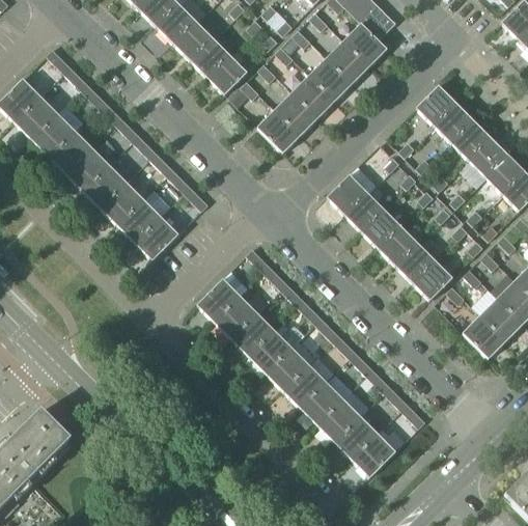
[(131,0),(142,10),(151,0),(131,0)]
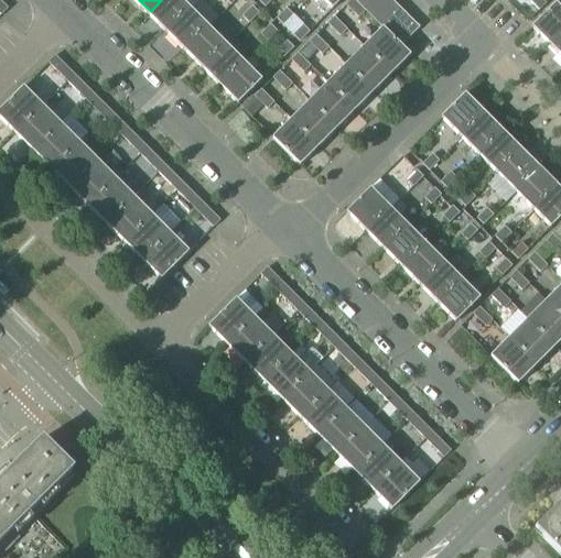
[(161,0),(151,11),(169,30),(193,6),(186,0),(161,0)]
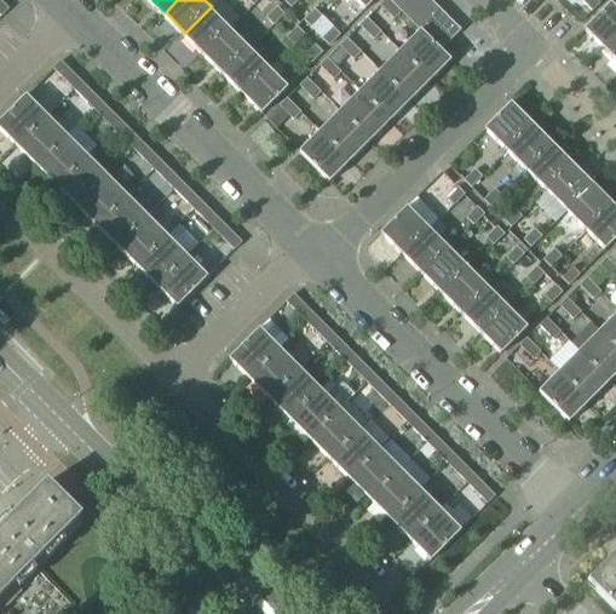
[(258,0),(257,1),(265,11),(276,0),(258,0)]
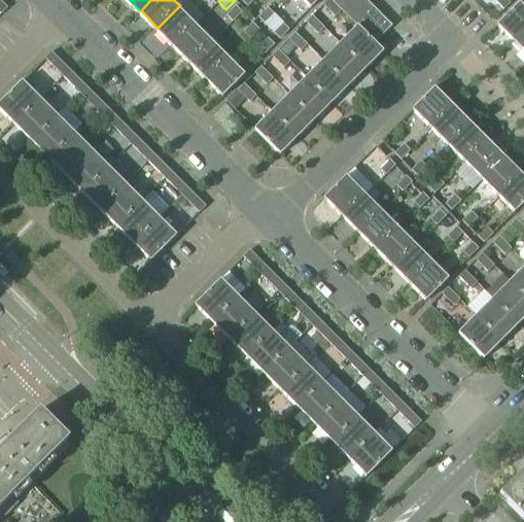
[(343,7),(340,4),(336,0),(325,0),(324,1),(337,13),(343,7)]
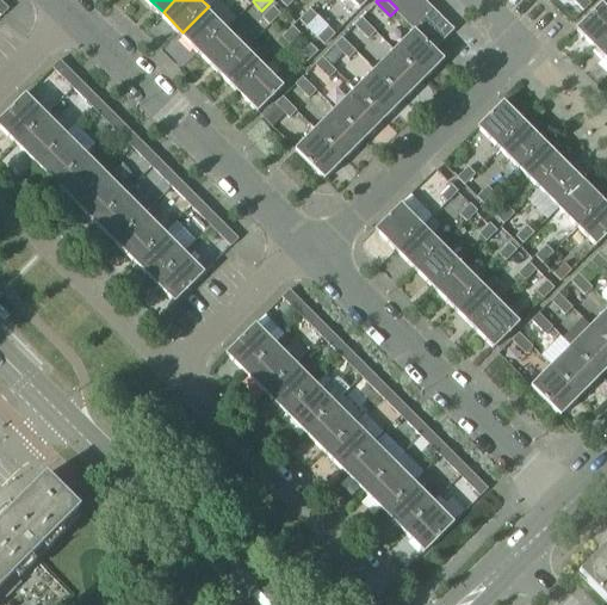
[(397,8),(404,14),(419,0),(398,0),(394,5),(397,8)]
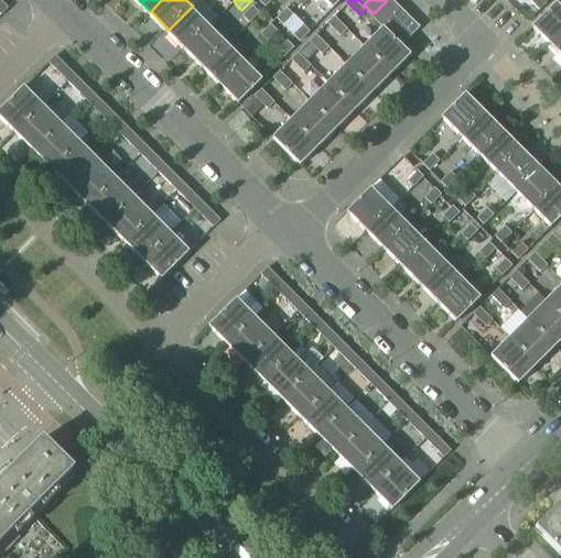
[(374,13),(384,23),(402,4),(398,0),(387,0),(374,13)]
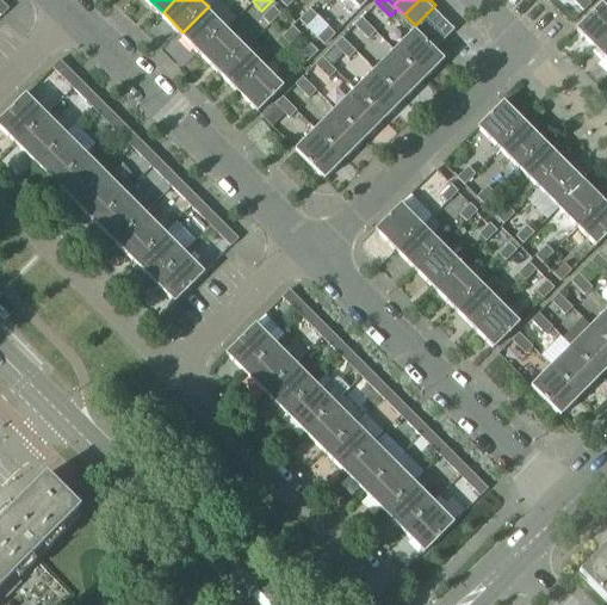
[(577,25),(595,43),(606,31),(606,2),(604,0),(577,25)]
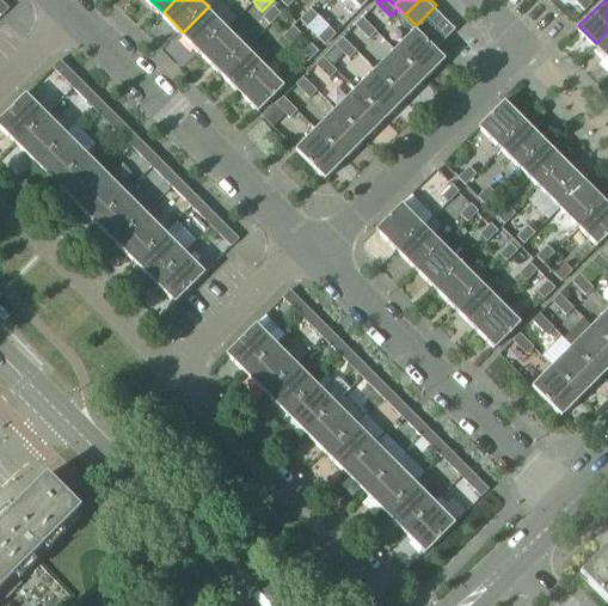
[(265,14),(272,22),(283,11),(276,4),(265,14)]
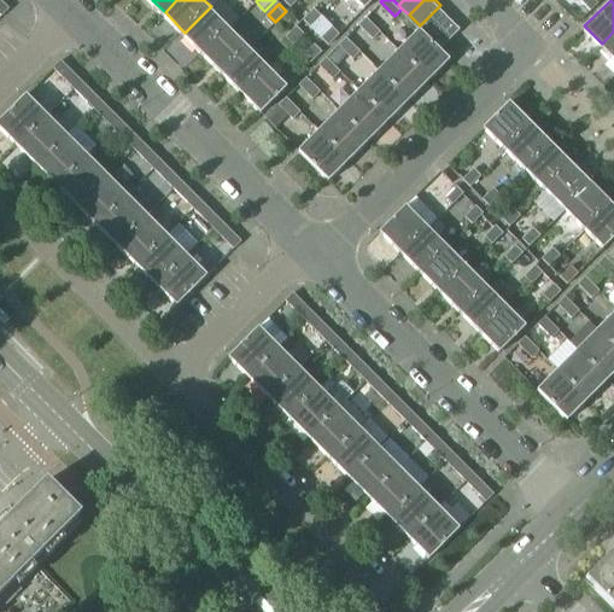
[(305,16),(313,23),(322,12),(315,5),(305,16)]
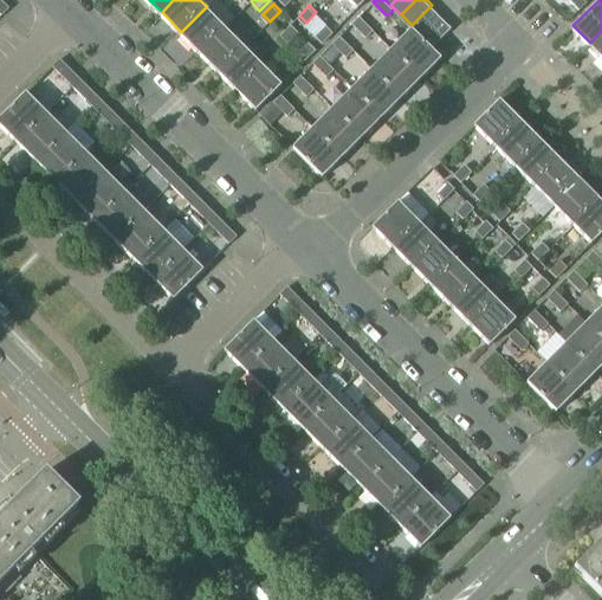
[(412,25),(413,26),(422,36),(442,15),(432,5),(412,25)]
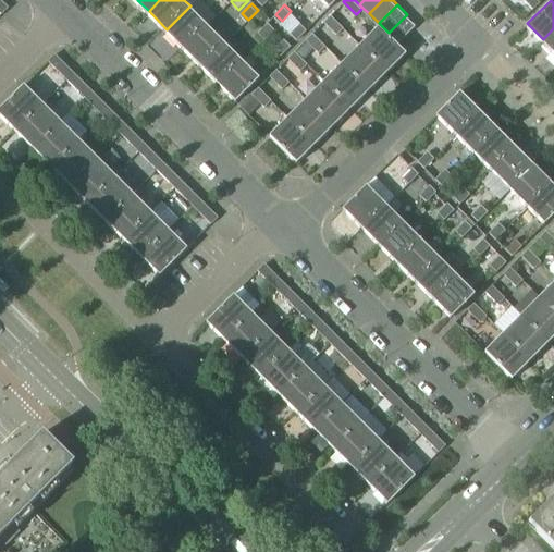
[(167,29),(184,47),(208,24),(191,5),(167,29)]
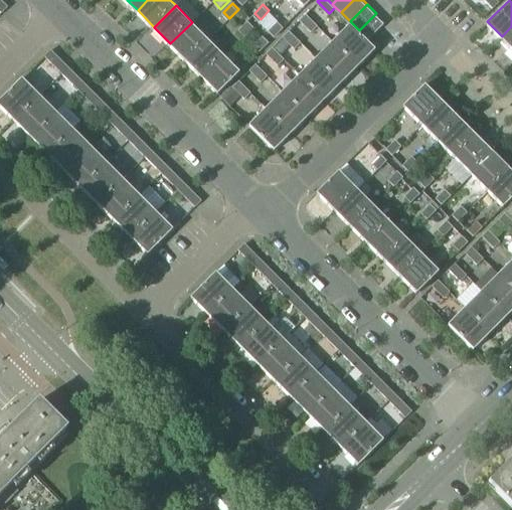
[(307,12),(301,18),(313,29),(319,23),(307,12)]
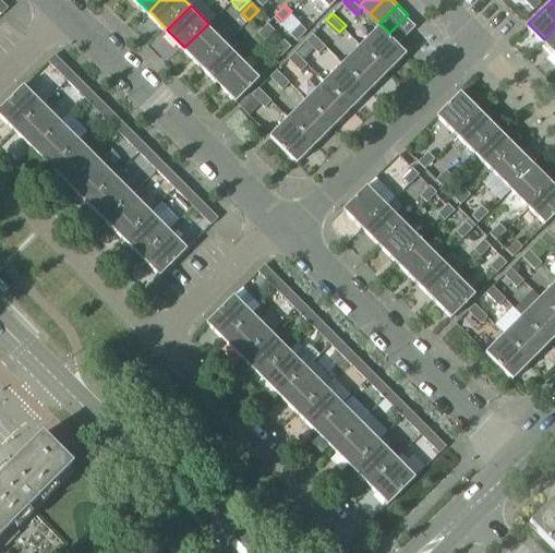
[(408,14),(389,33),(398,41),(417,24),(408,14)]
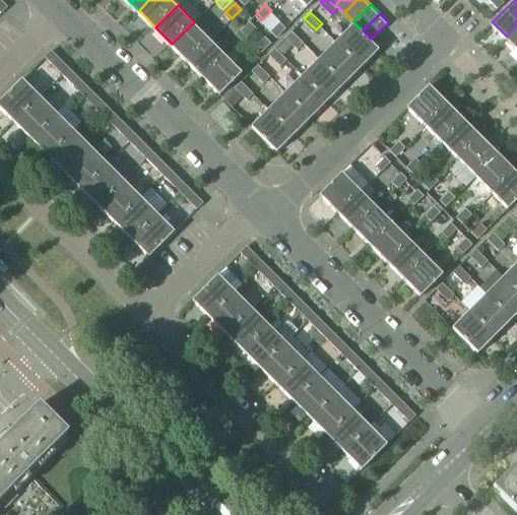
[(257,24),(251,18),(242,27),(248,34),(257,24)]
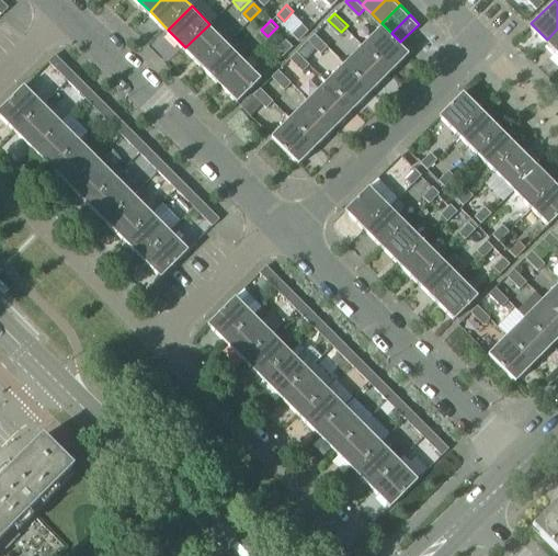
[(303,21),(293,31),(300,37),(310,27),(303,21)]
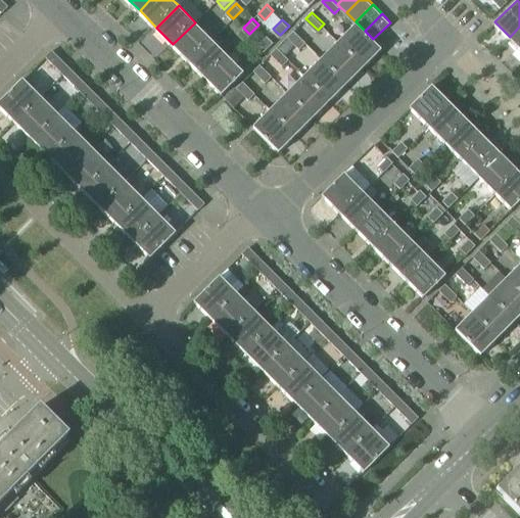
[(173,44),(190,61),(213,39),(195,22),(173,44)]
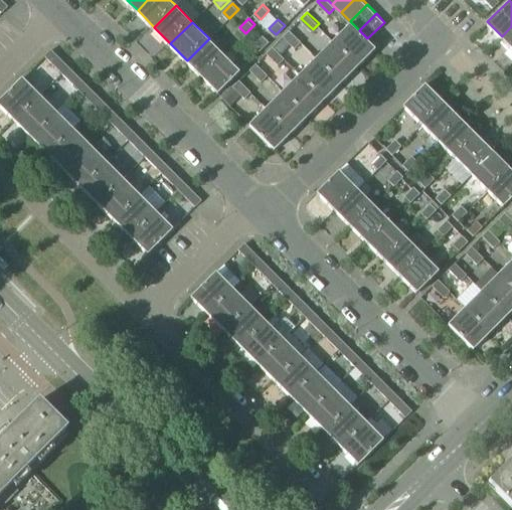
[(351,22),(334,39),(359,64),(376,47),(367,38),(359,30),(351,22)]
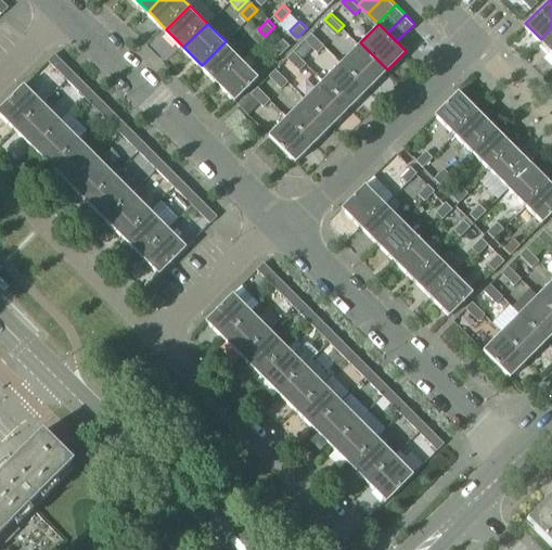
[(551,28),(541,39),(551,49),(551,28)]
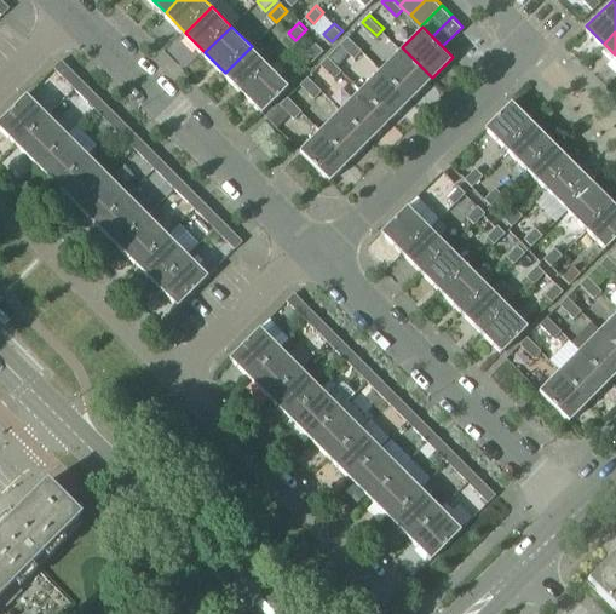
[(349,35),(341,42),(350,50),(356,56),(363,49),(349,35)]
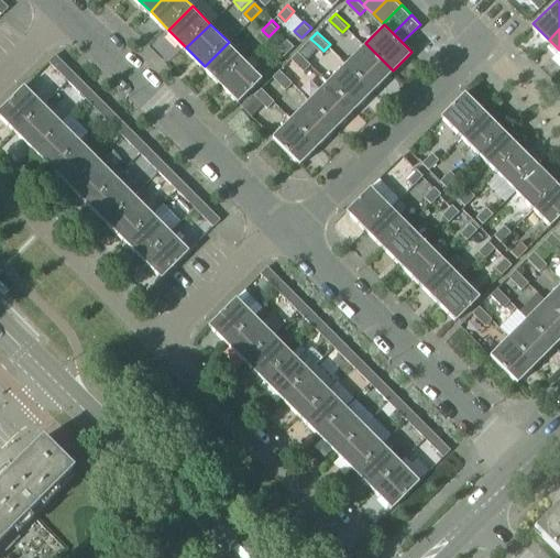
[(278,46),(285,54),(295,44),(288,36),(278,46)]
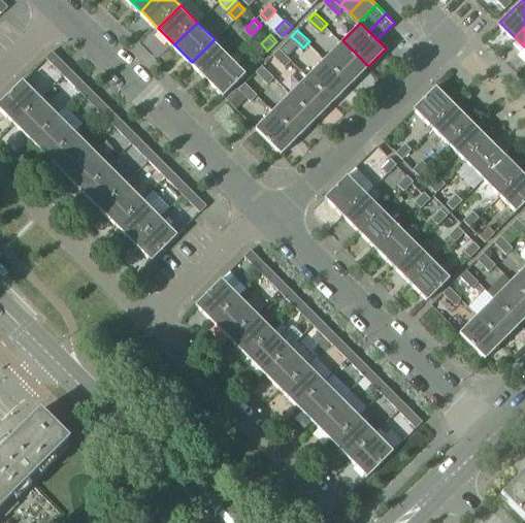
[(298,42),(291,36),(281,46),(287,53),(298,42)]
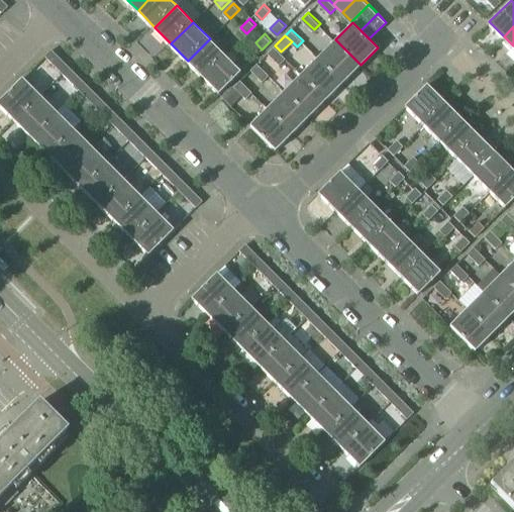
[(188,61),(204,76),(225,55),(210,38),(188,61)]
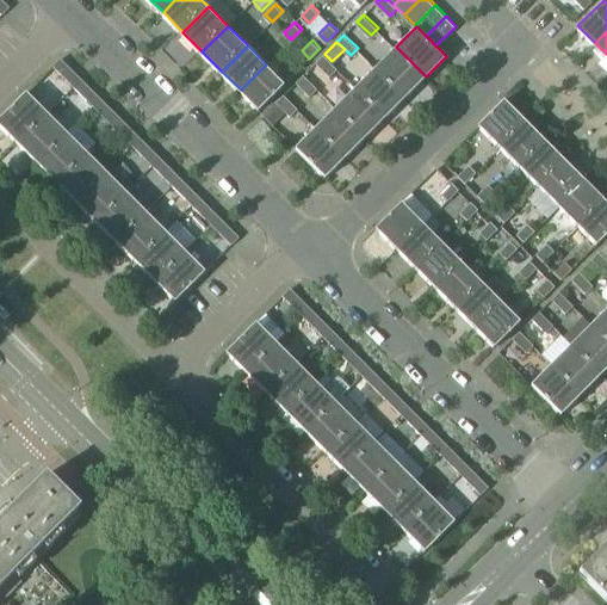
[(396,47),(377,67),(406,96),(426,76),(396,47)]
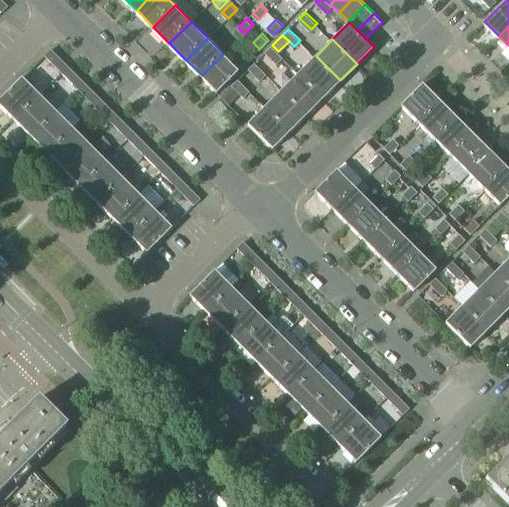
[(272,45),(266,51),(277,63),(284,57),(278,51),(272,45)]
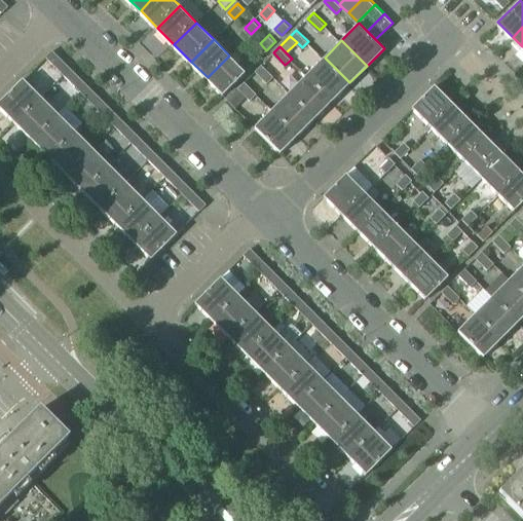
[(53,48),(47,54),(60,67),(66,61),(53,48)]
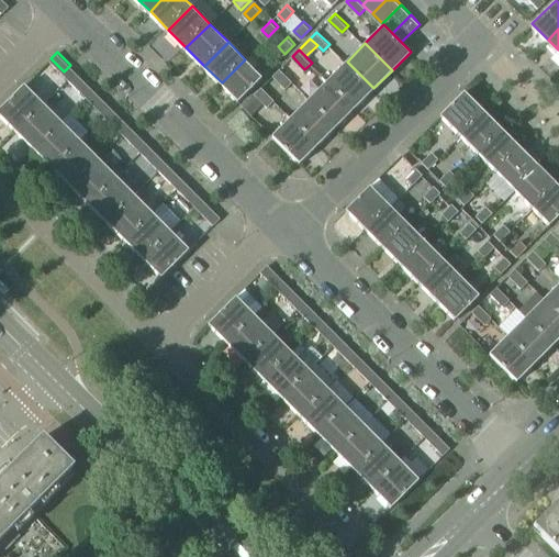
[(245,59),(222,82),(238,100),(263,76),(245,59)]
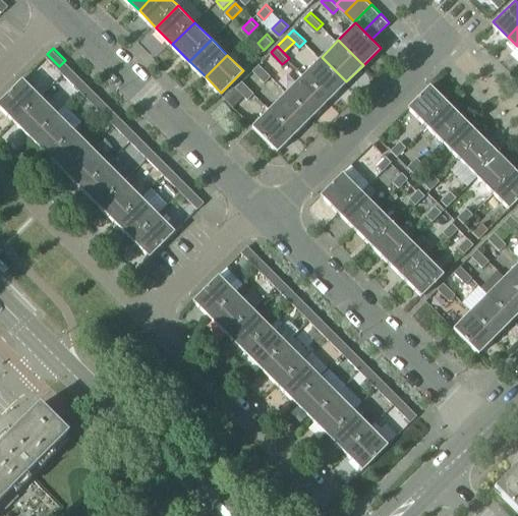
[(322,57),(304,73),(330,99),(346,81),(322,57)]
